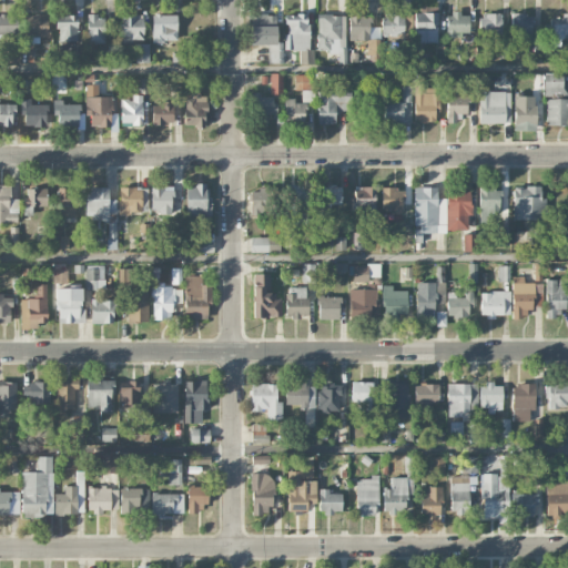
[(409,36),(411,13),(382,12),(382,34),(409,36)]
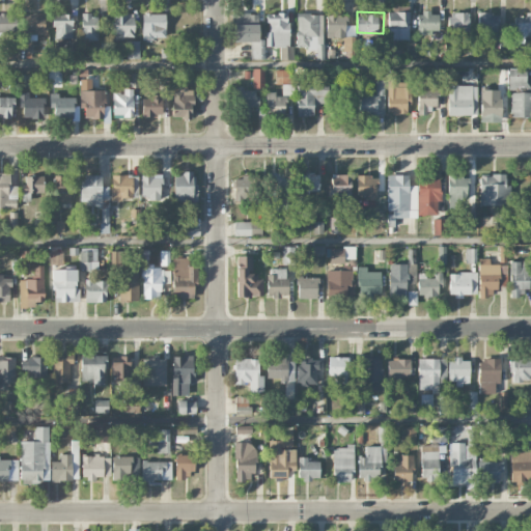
[(388,11),(387,39),(409,40),(409,12),(388,11)]
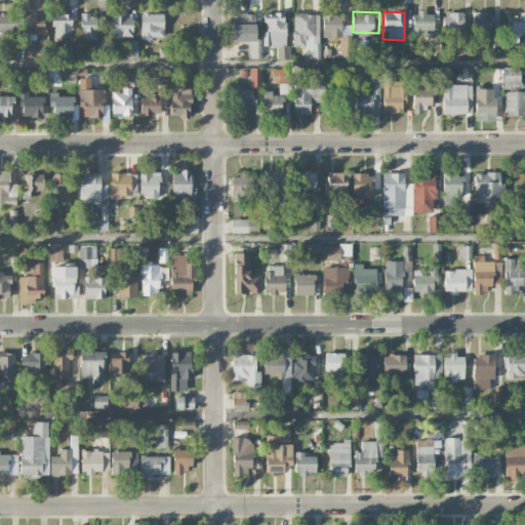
[(509,16),(509,35),(524,35),(524,11),(520,11),(519,16),(509,16)]
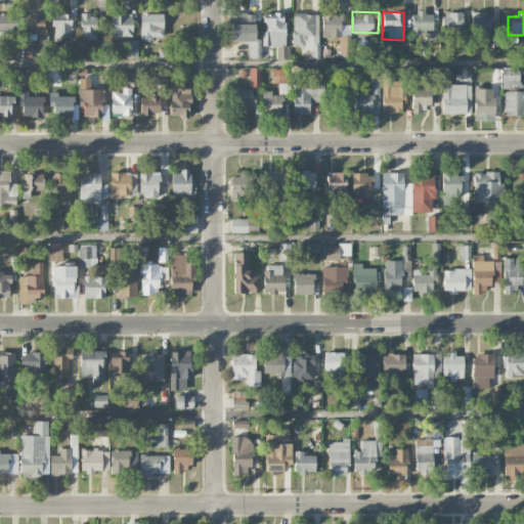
[(0,12),(0,32),(16,33),(16,13),(0,12)]
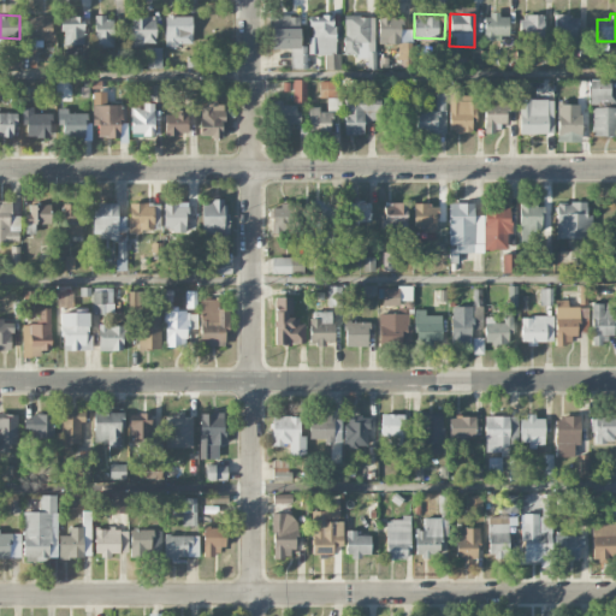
[(335,54),(335,16),(309,15),(309,54),(335,54)]
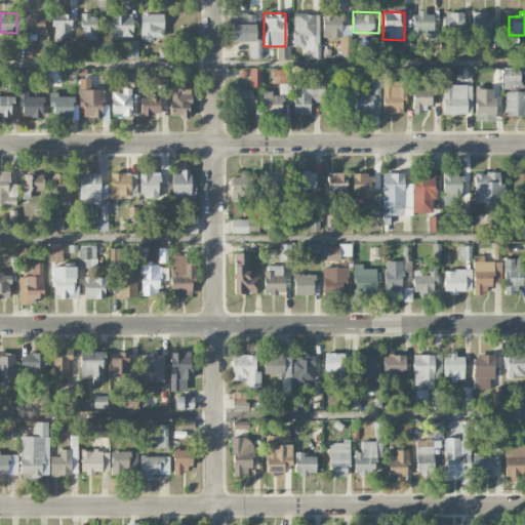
[(412,33),(433,33),(433,12),(412,12),(412,33)]
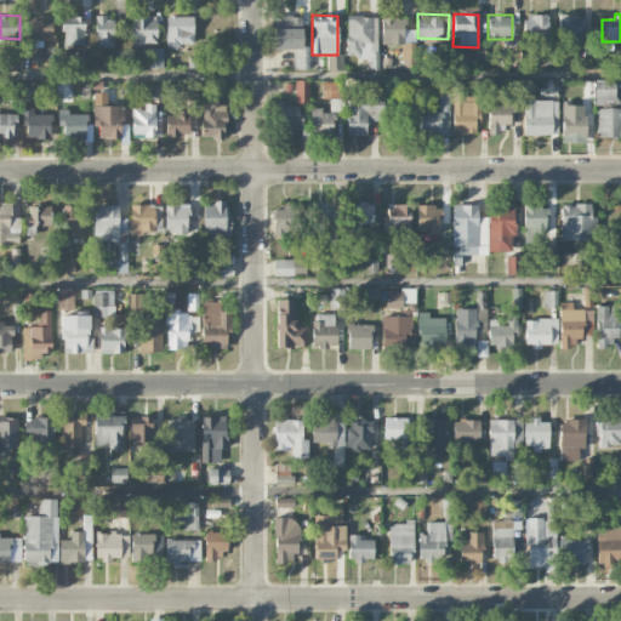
[(548,36),(548,15),(524,15),(524,36),(548,36)]
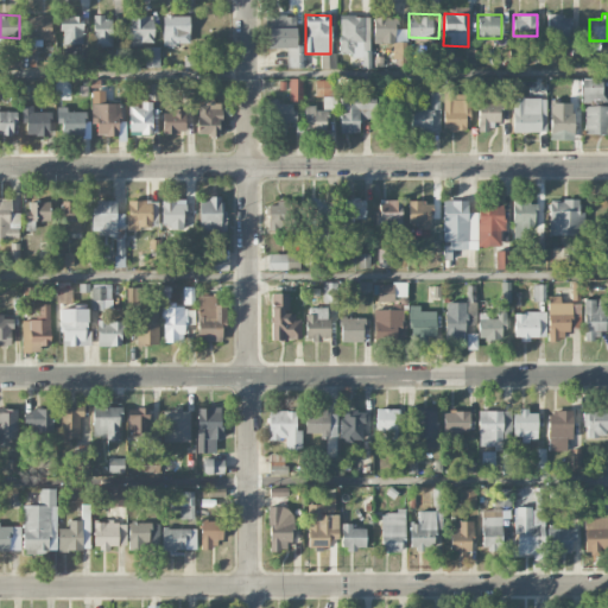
[(570,42),(569,14),(546,16),(548,43),(570,42)]
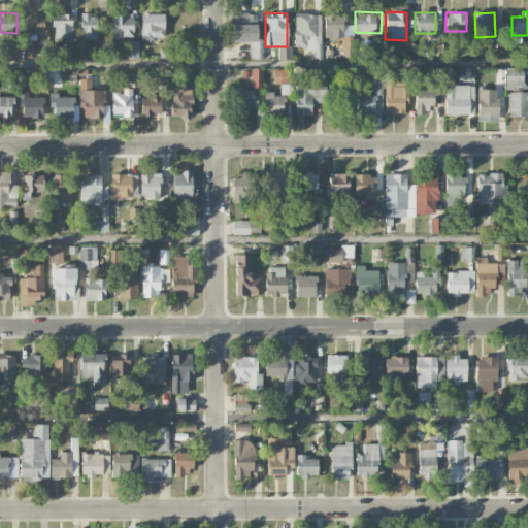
[(25,36),(43,35),(42,13),(24,13),(25,36)]
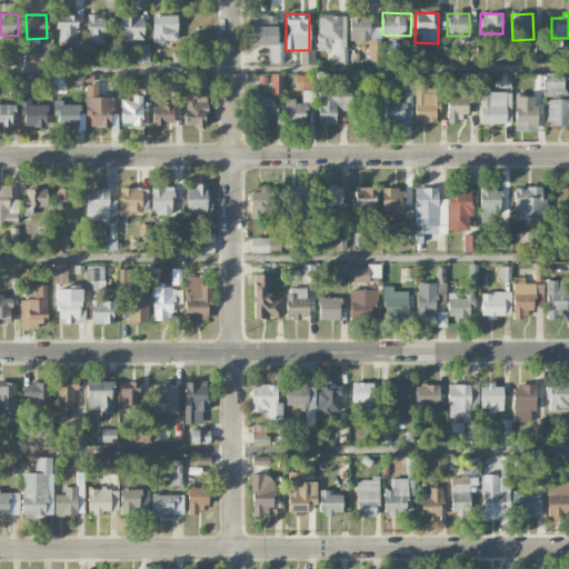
[(58,41),(78,41),(77,15),(57,15),(58,41)]
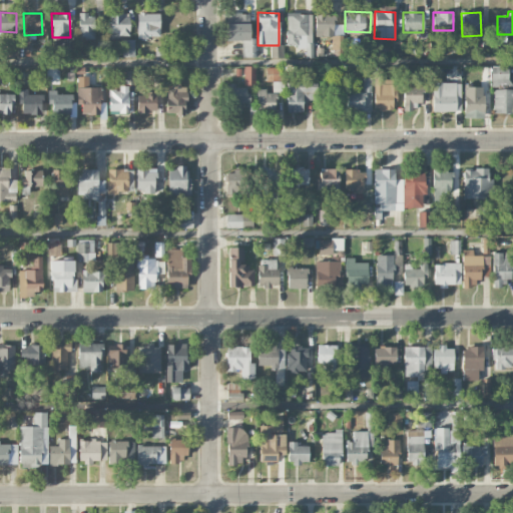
[(79,39),(94,39),(94,13),(78,13),(79,39)]
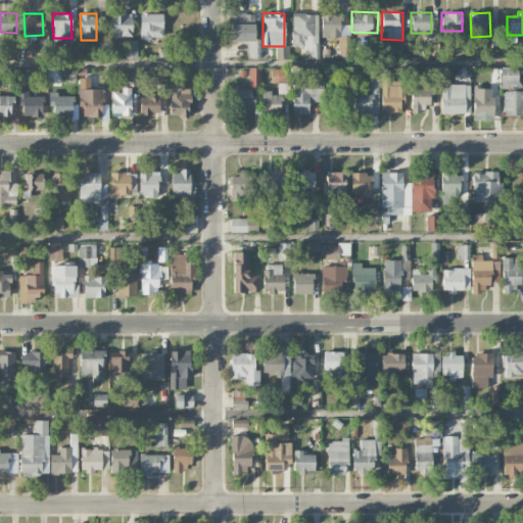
[(132,37),(132,13),(110,14),(111,38),(132,37)]
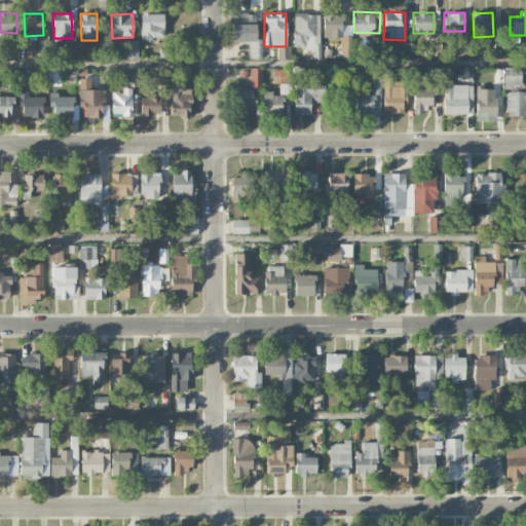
[(141,39),(164,38),(163,13),(141,13),(141,39)]
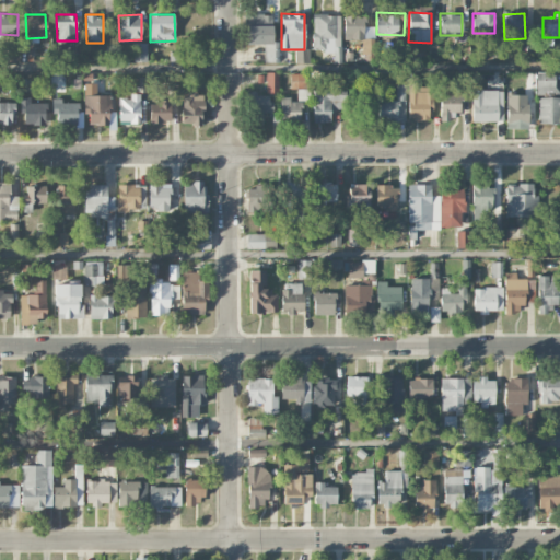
[(272,42),(271,14),(244,14),(245,45),(264,44),(265,62),(278,61),(278,42),(272,42)]
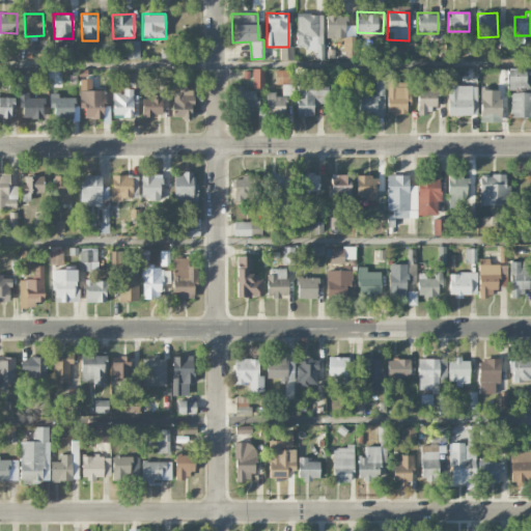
[(322,14),(297,14),(297,49),(322,49),(322,14)]
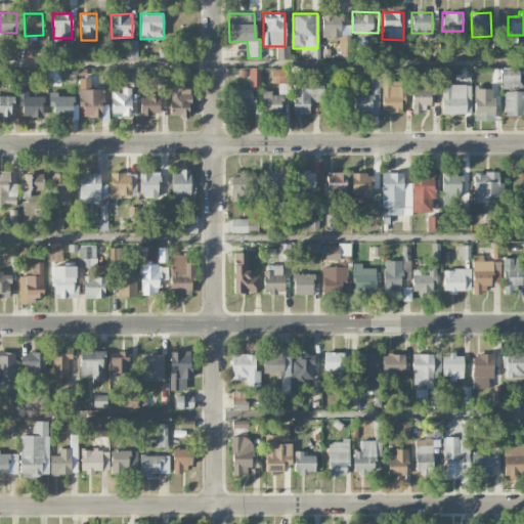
[(341,13),(321,13),(322,37),(342,36),(341,13)]
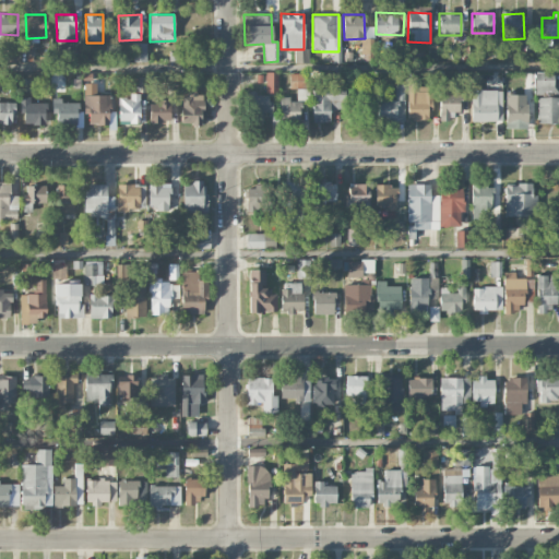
[(361,38),(363,59),(373,59),(373,38),(361,38)]
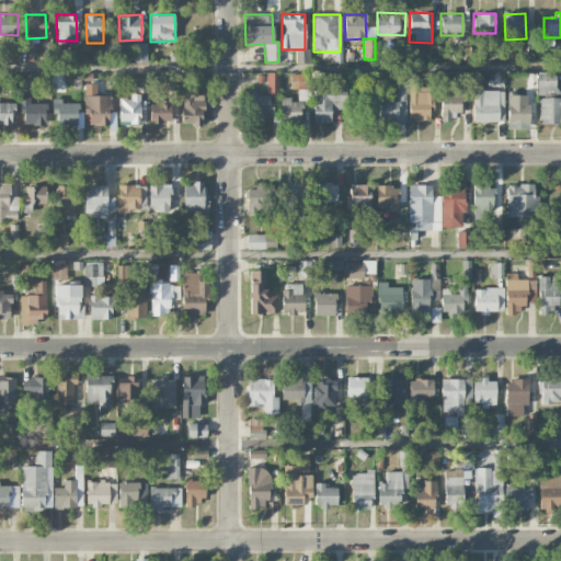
[(147,43),(134,44),(135,61),(147,61),(147,43)]
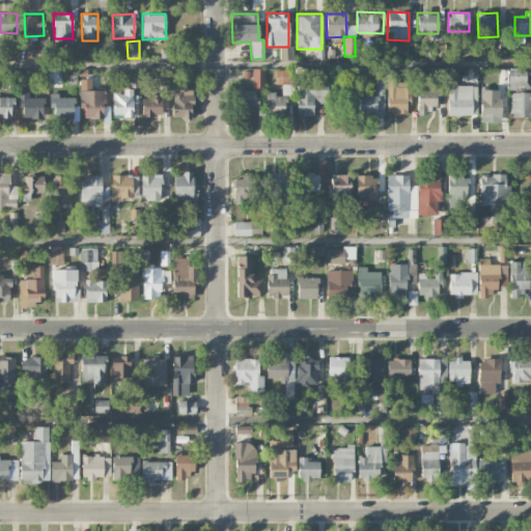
[(264,68),(252,68),(252,88),(264,88),(264,68)]
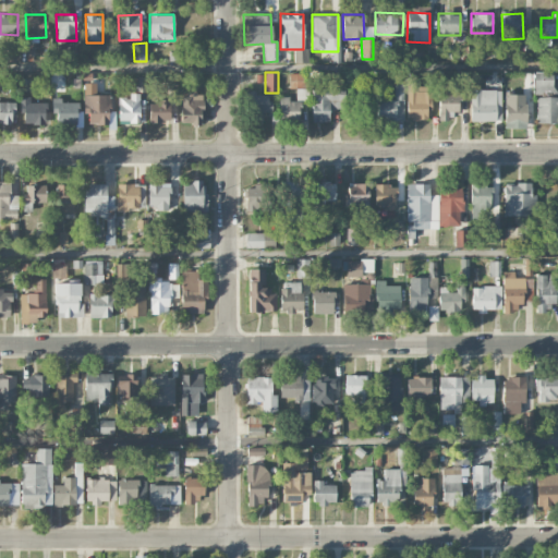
[(535,72),(535,123),(557,123),(557,72),(535,72)]
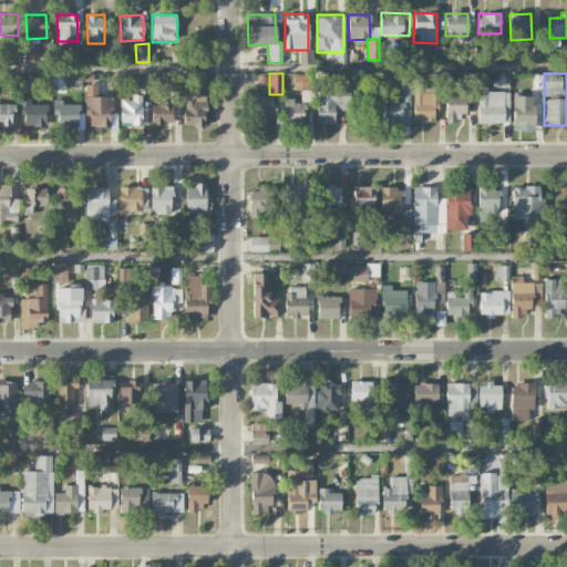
[(312,89),(312,74),(294,74),(295,89),(312,89)]
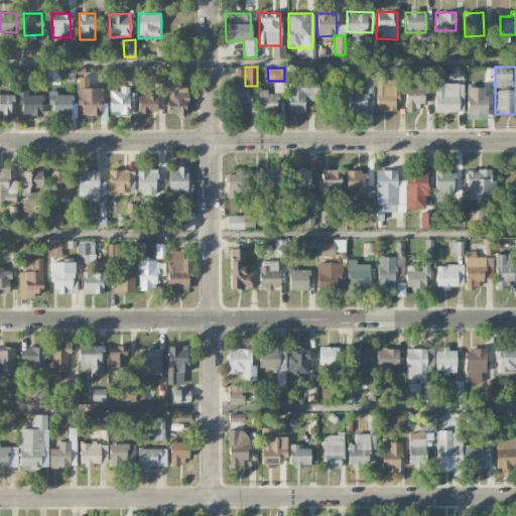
[(90,77),(77,77),(78,105),(82,105),(82,115),(102,115),(101,88),(90,88),(90,77)]
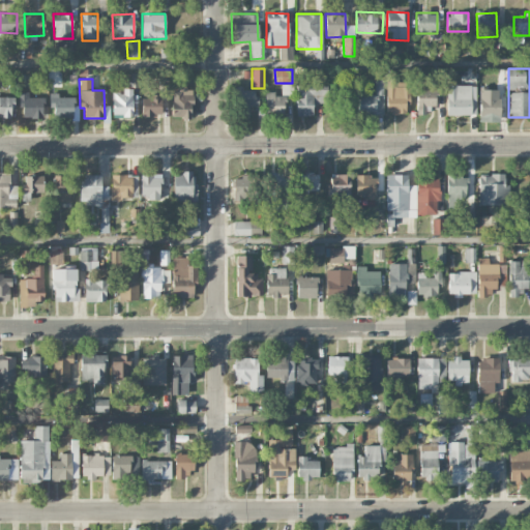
[(357,115),(383,115),(383,80),(375,80),(375,93),(357,93),(357,115)]
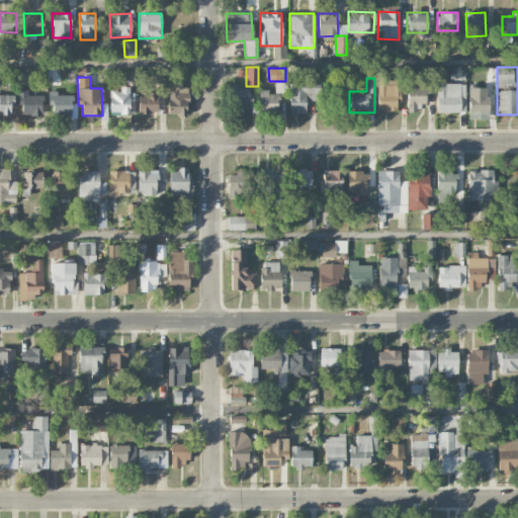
[(397,111),(396,102),(401,102),(400,79),(376,80),(377,111),(397,111)]
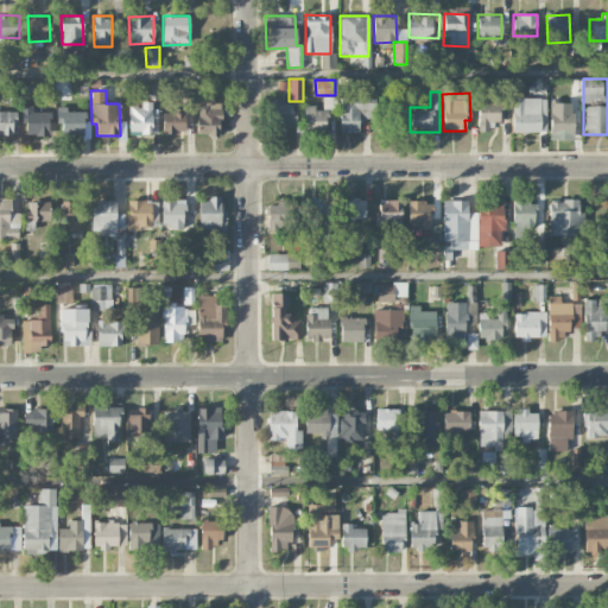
[(339,95),(340,133),(359,133),(359,119),(377,118),(377,95),(339,95)]
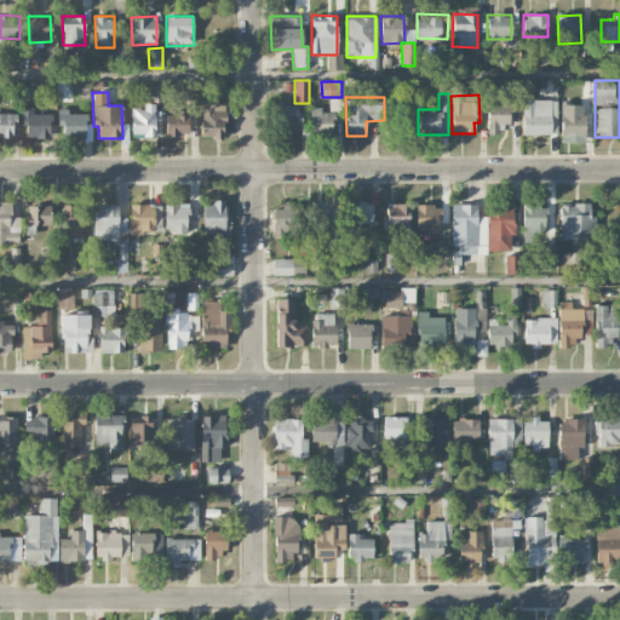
[(522,135),(556,135),(557,101),(523,99),(522,135)]
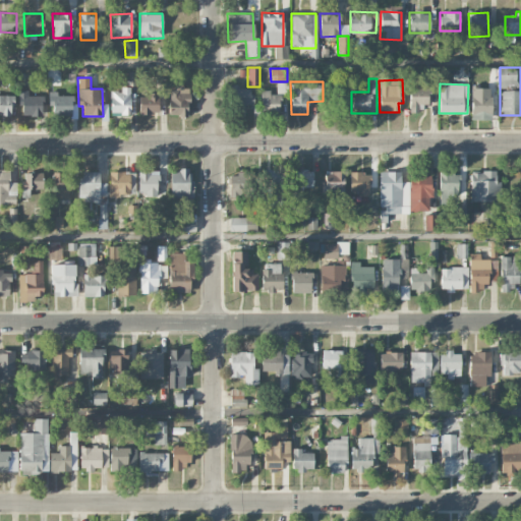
[(110,92),(111,114),(131,114),(130,87),(121,87),(121,91),(110,92)]
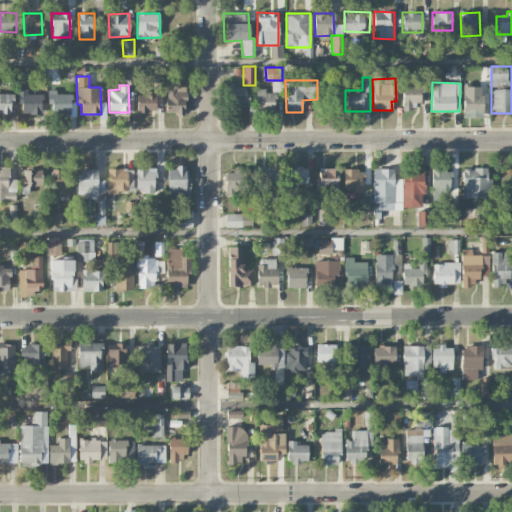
[(166,86),(167,114),(186,113),(185,85),(166,86)]
